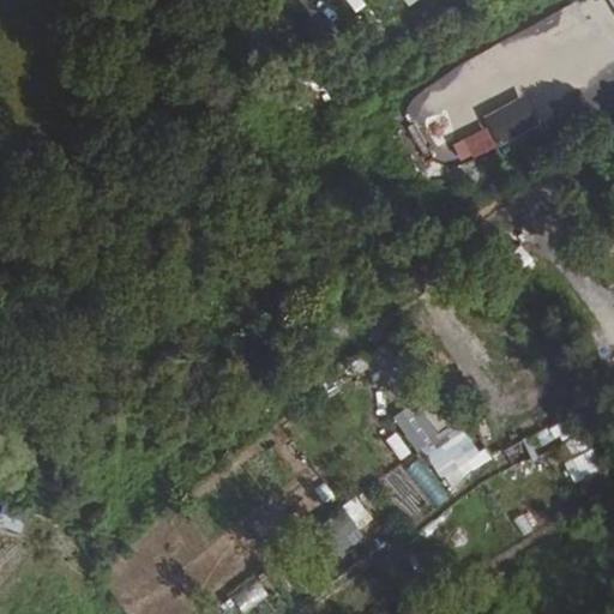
[(570,11),(547,20),(553,35),(576,26),(570,11)]
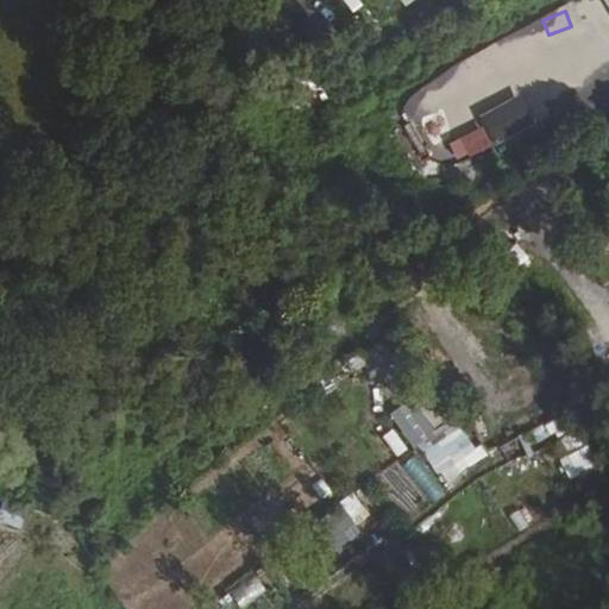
[(494,45),(501,61),(534,46),(528,31),(494,45)]
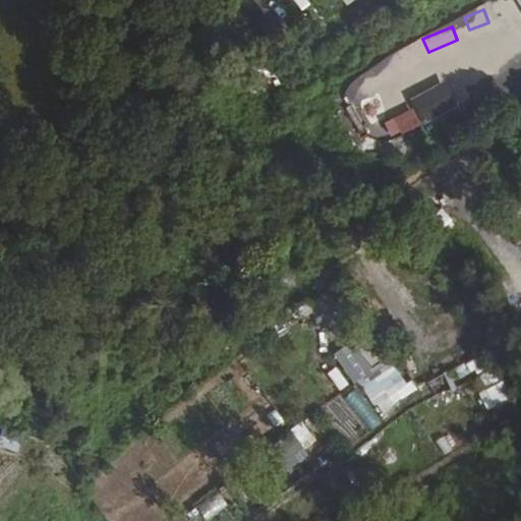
[(391,59),(398,70),(419,57),(412,47),(391,59)]
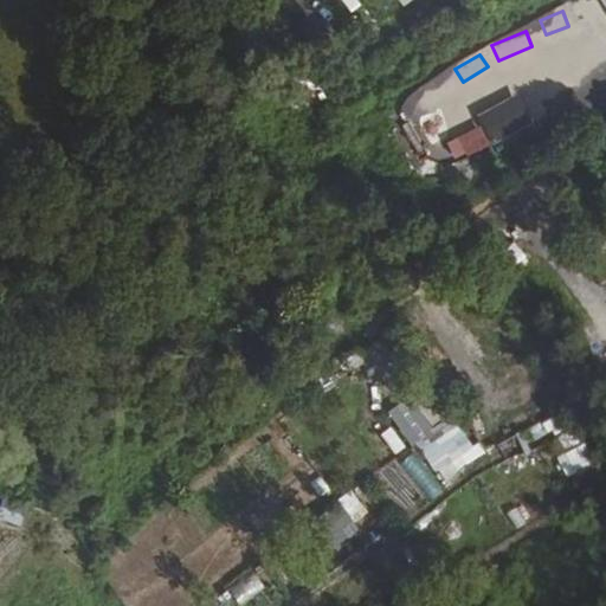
[(547,109),(578,89),(569,75),(537,96),(547,109)]
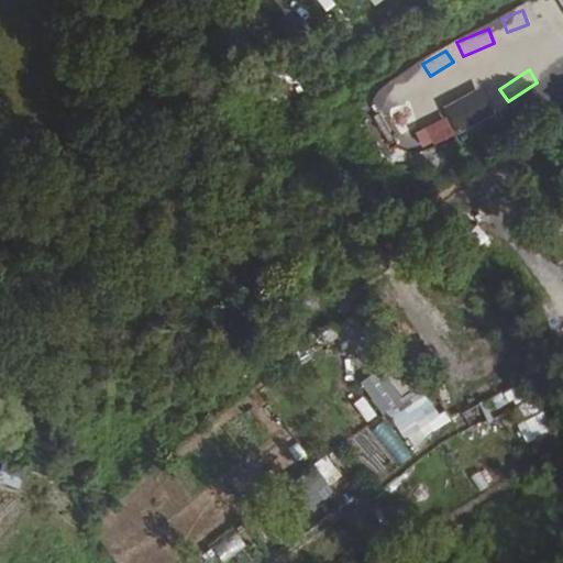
[(378,105),(420,88),(415,76),(374,92),(378,105)]
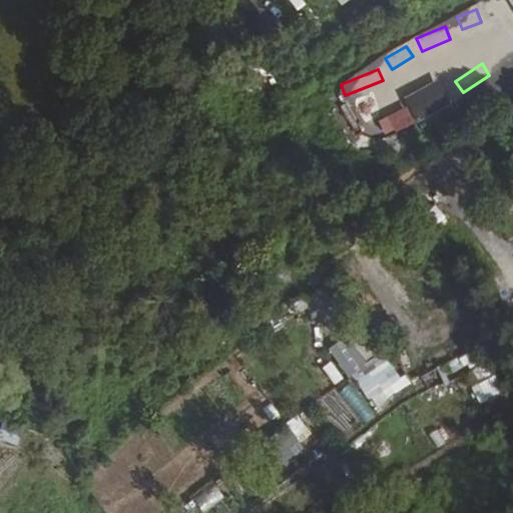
[(439,77),(402,96),(406,104),(377,118),(385,133),(450,100),(439,77)]
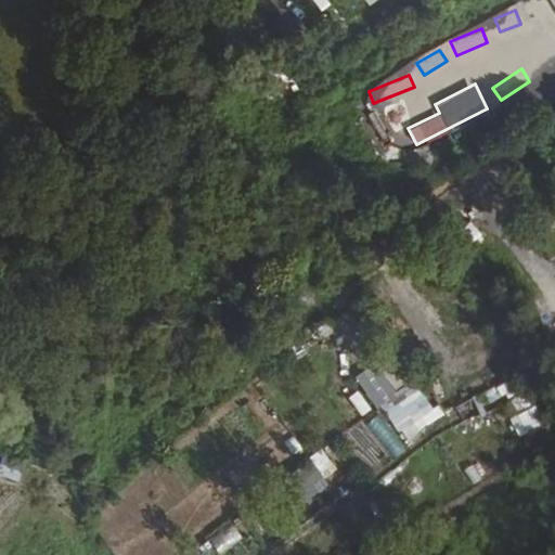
[(370,408),(398,395),(383,360),(355,373),(370,408)]
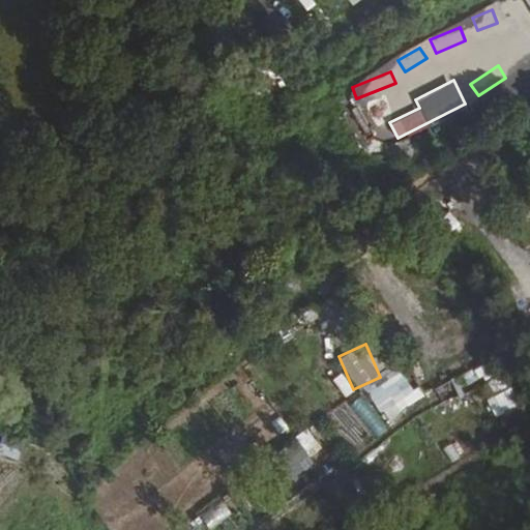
[(387,422),(420,396),(394,363),(361,388),(387,422)]
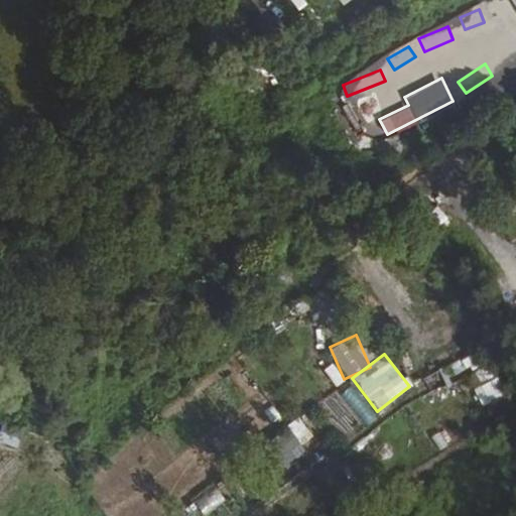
[(482,406),(504,394),(496,377),(473,389),(482,406)]
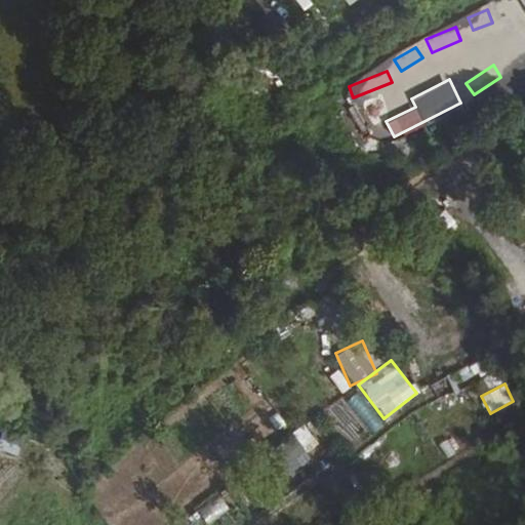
[(339,407),(371,434),(386,417),(354,390),(339,407)]
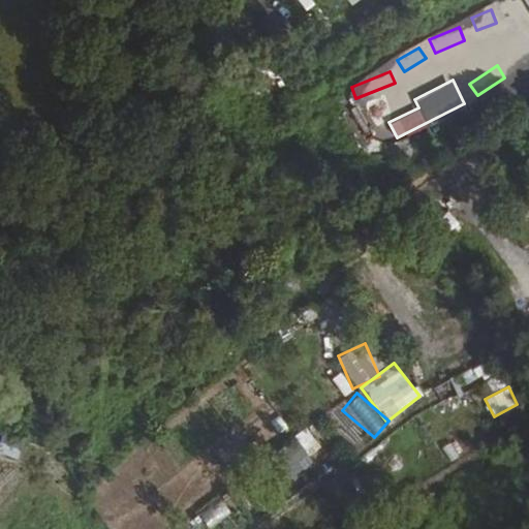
[(308,428),(272,453),(288,477),(324,453),(308,428)]
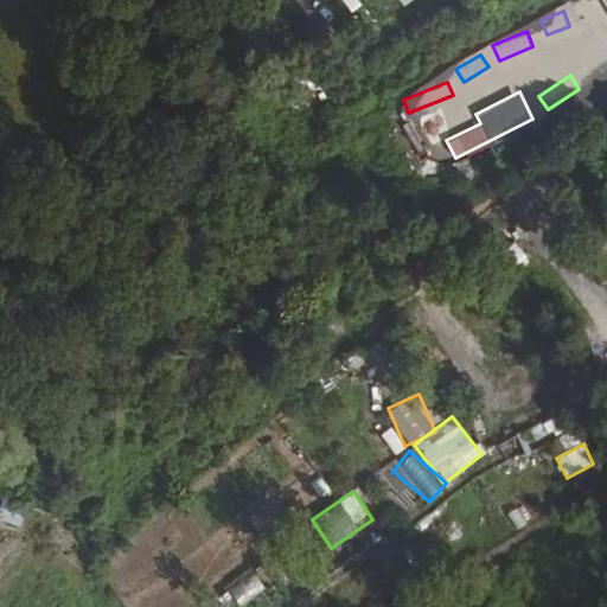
[(0,503),(0,519),(19,526),(26,509),(1,499),(0,503)]
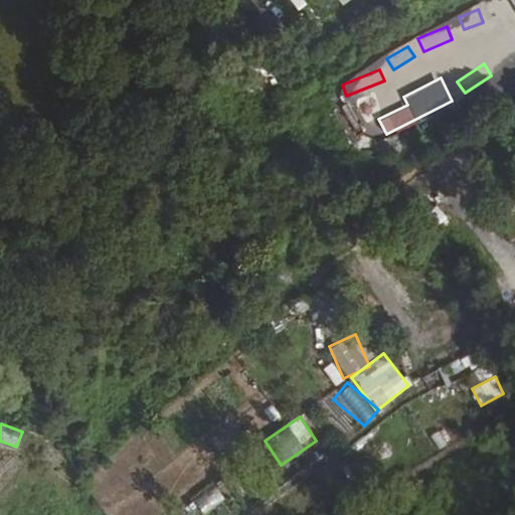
[(192,498),(200,513),(224,502),(216,486),(192,498)]
